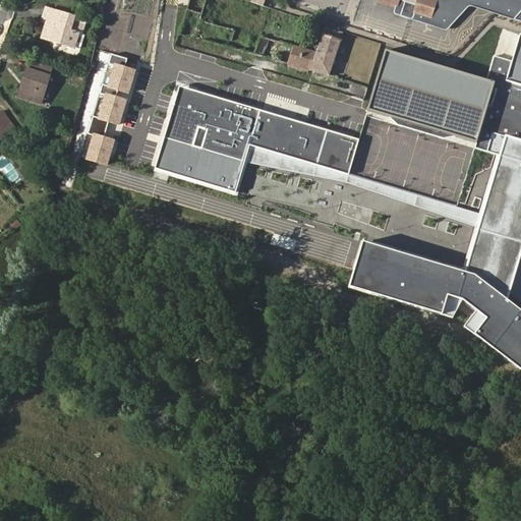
[(430,15),(433,6),(423,2),(416,0),(382,0),(397,5),(398,0),(406,0),(419,4),(417,10),(430,15)]
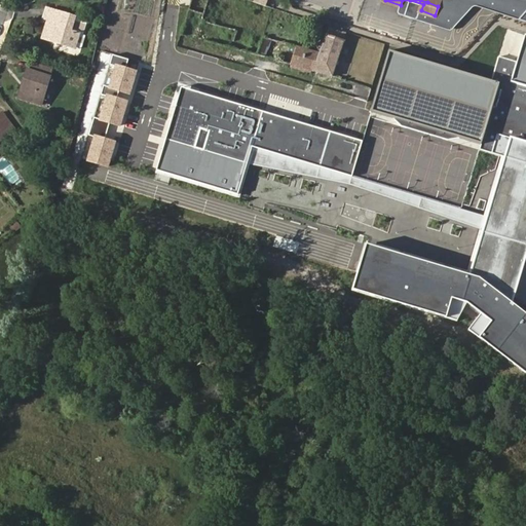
[(525,0),(440,0),(438,6),(435,15),(421,10),(423,4),(410,0),(402,0),(401,5),(398,12),(399,14),(450,30),(452,30),(472,6),(475,6),(502,14),(525,22),(525,0)]
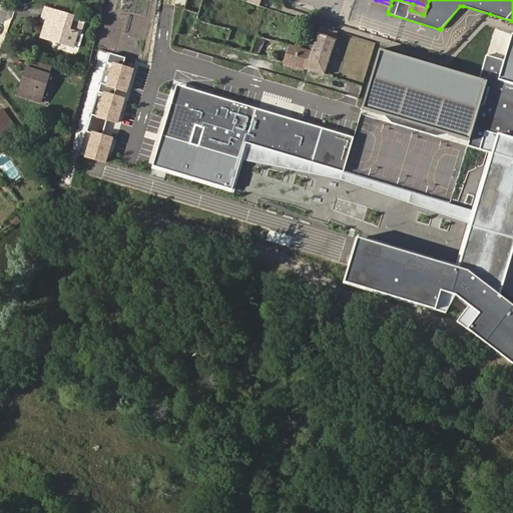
[(73,44),(77,31),(69,28),(73,16),(73,15),(46,7),(43,16),(50,18),(48,24),(46,23),(42,36),(73,45),(73,44)]
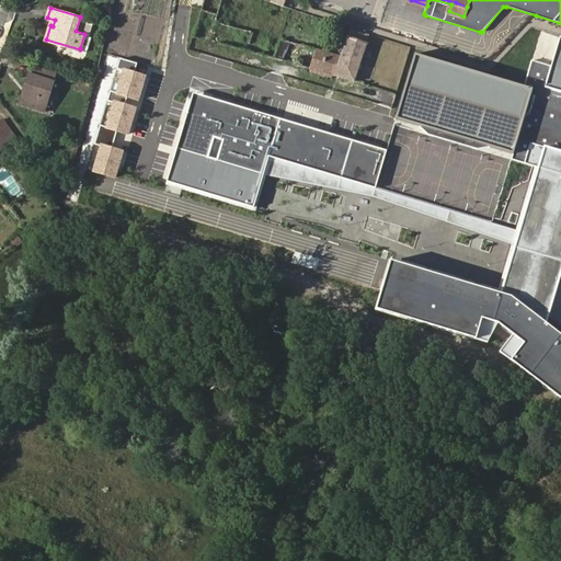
[(89,36),(93,22),(80,18),(76,31),(84,34),(80,48),(84,50),(88,48),(90,39),(89,36)]
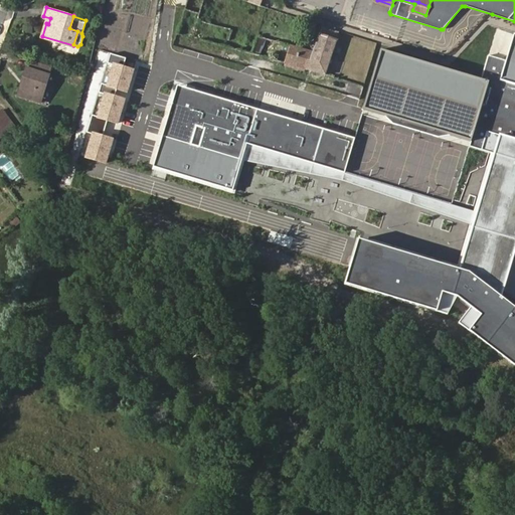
[(326,74),(337,40),(319,34),(313,51),(291,45),(286,63),(287,63),(306,69),(326,74)]
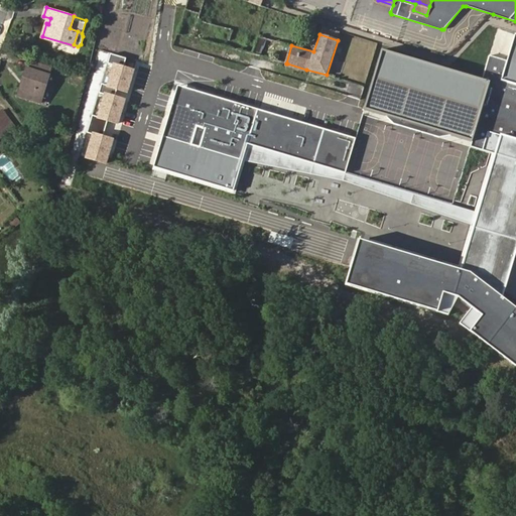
[(515,36),(507,61),(489,55),(482,80),(490,83),(472,140),(471,145),(497,153),(503,133),(515,137),(515,36)]
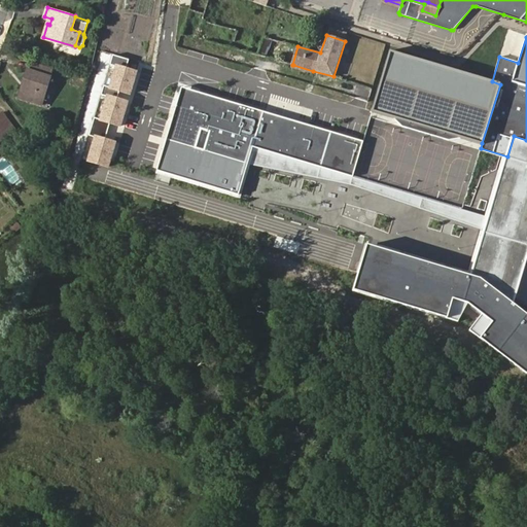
[(267,53),(271,40),(266,38),(261,50),(267,53)]
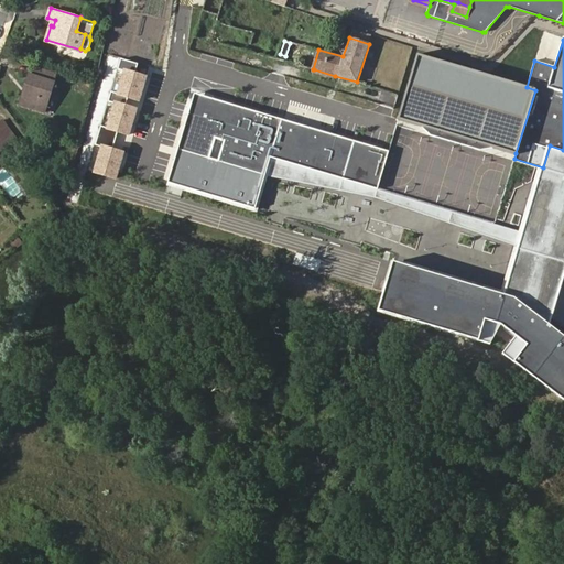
[(527,87),(419,54),(399,118),(516,153),(535,90),(527,87)]
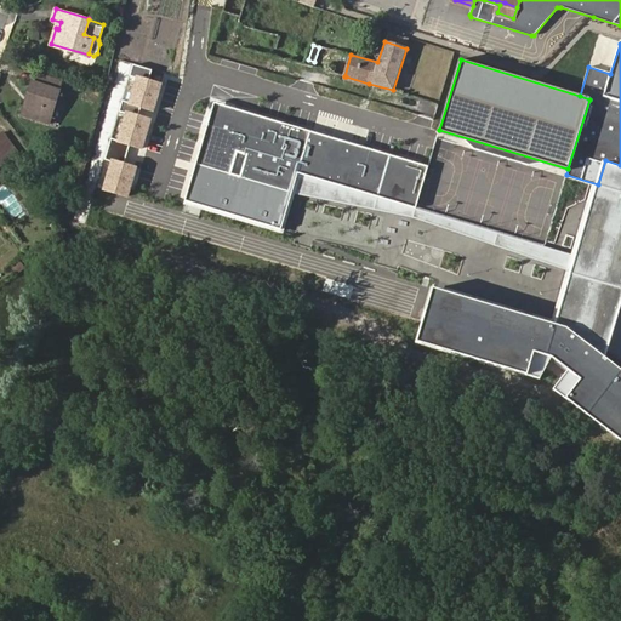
[(167,74),(134,64),(98,186),(134,195),(167,74)]
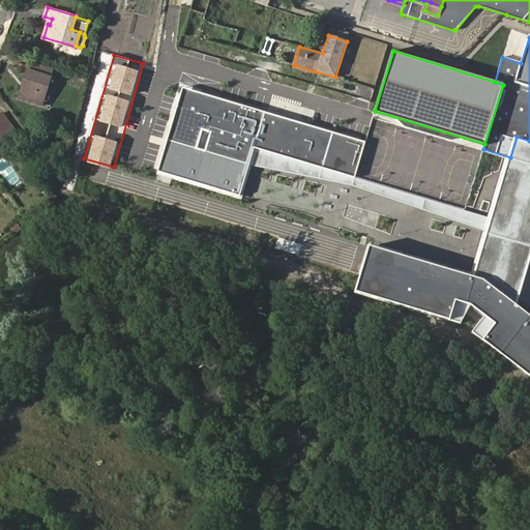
[(31,63),(25,83),(30,85),(25,100),(43,106),(54,70),(31,63)]
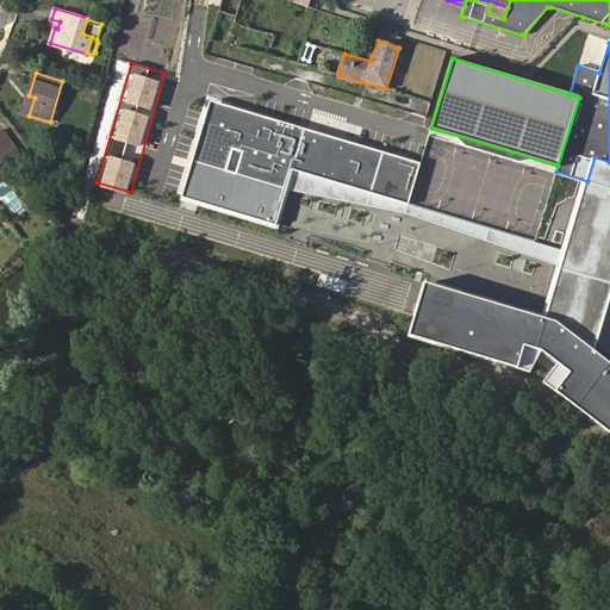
[(361,86),(362,82),(340,75),(338,80),(361,86)]
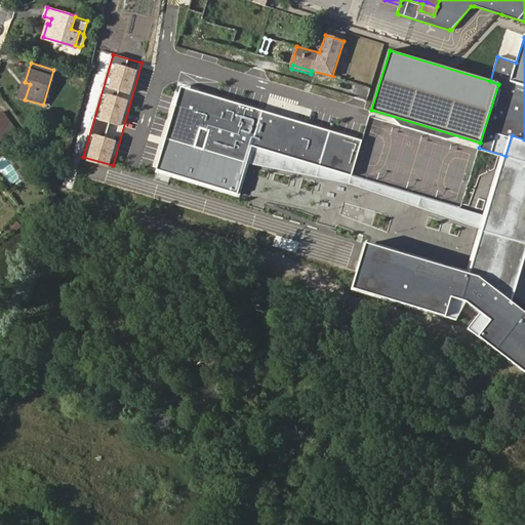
[(30,84),(25,82),(19,97),(25,99),(30,84)]
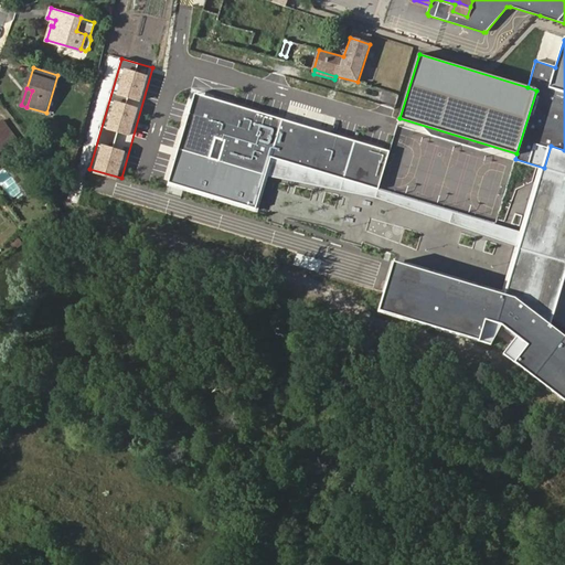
[(391,151),(193,94),(168,183),(257,210),(267,177),(272,160),(380,191),(391,151)]
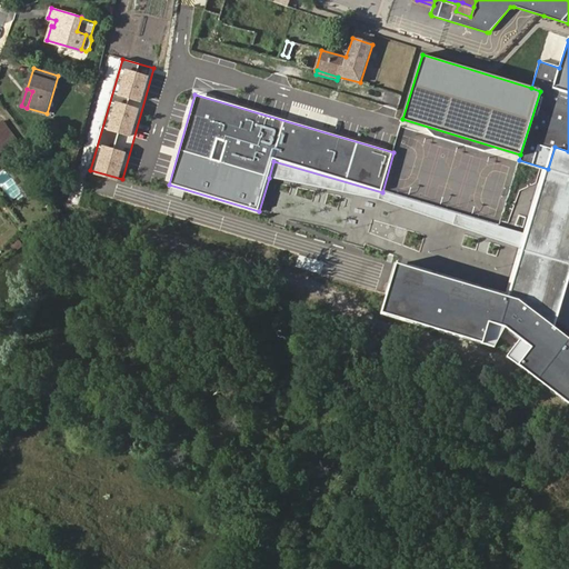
[(0,151),(13,141),(1,125),(0,125),(0,151)]
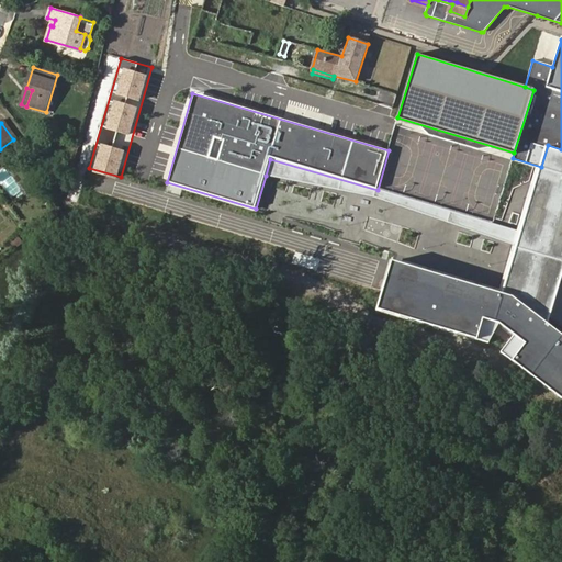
[(561,149),(548,145),(541,167),(506,292),(499,290),(393,259),(379,310),(492,343),(503,322),(518,333),(504,351),(561,394),(561,330),(550,323),(561,280),(561,149)]
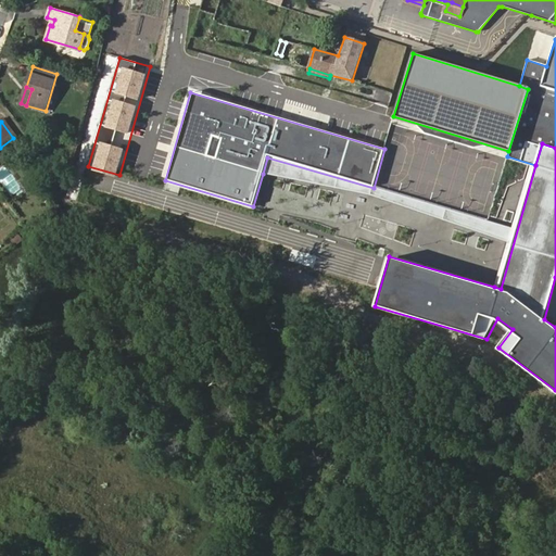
[(267,158),(263,174),(370,194),(507,242),(494,287),(501,289),(535,165),(530,164),(512,228),(489,223),(374,188),(267,158)]
